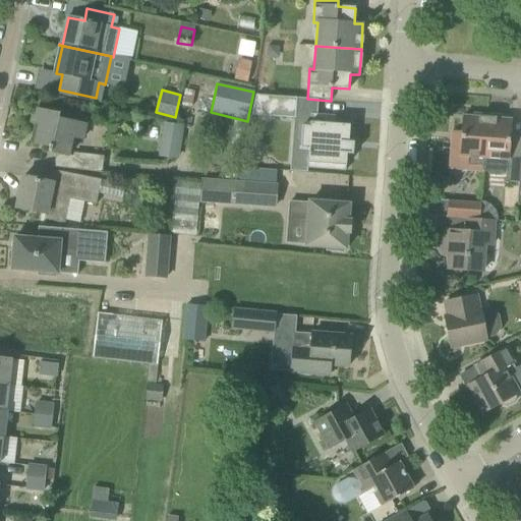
[(296,118),(297,99),(276,97),(253,95),(251,115),(294,118),(296,118)]
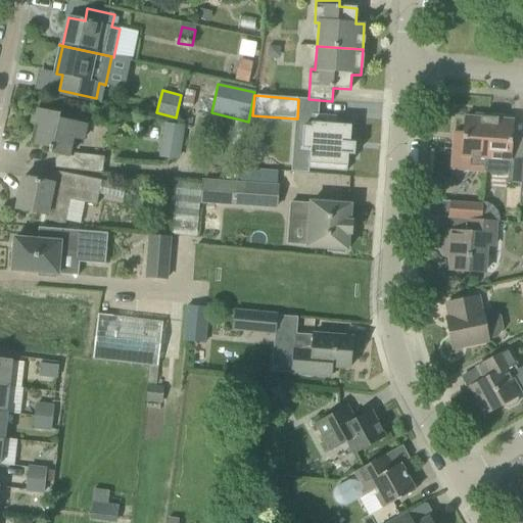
[(50,147),(49,152),(68,156),(73,138),(83,140),(86,126),(58,120),(60,115),(38,110),(35,125),(40,126),(36,144),(50,147)]
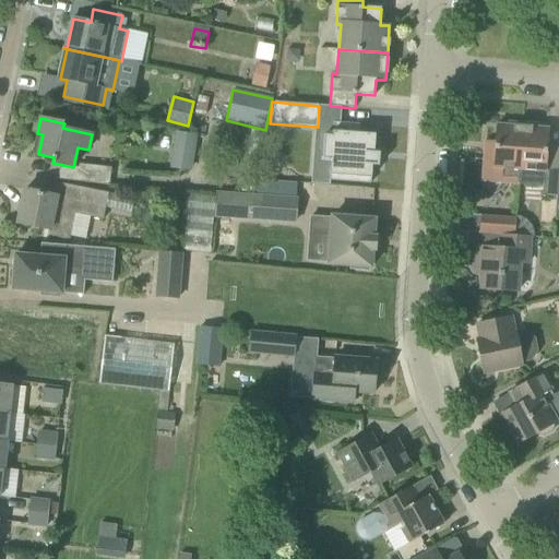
[(483,181),(519,183),(523,123),(508,121),(507,126),(497,125),(495,152),(485,151),(483,181)]
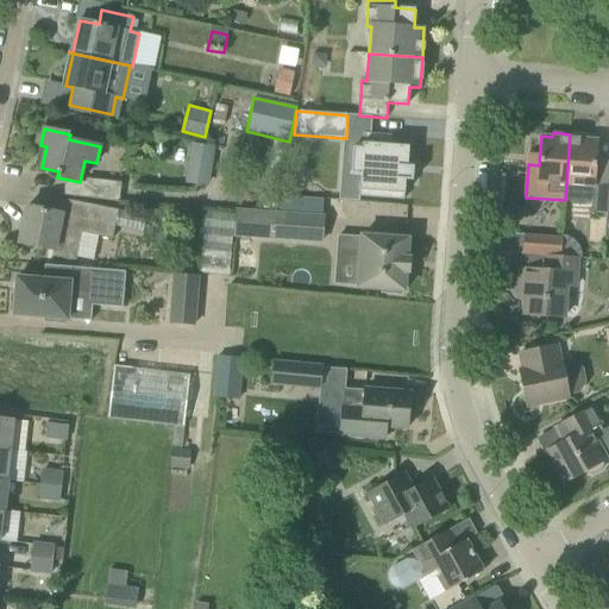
[(360,176),(359,196),(405,200),(406,181),(413,181),(414,167),(408,167),(409,146),(391,145),(391,136),(364,133),(363,149),(353,148),(351,176),(360,176)]
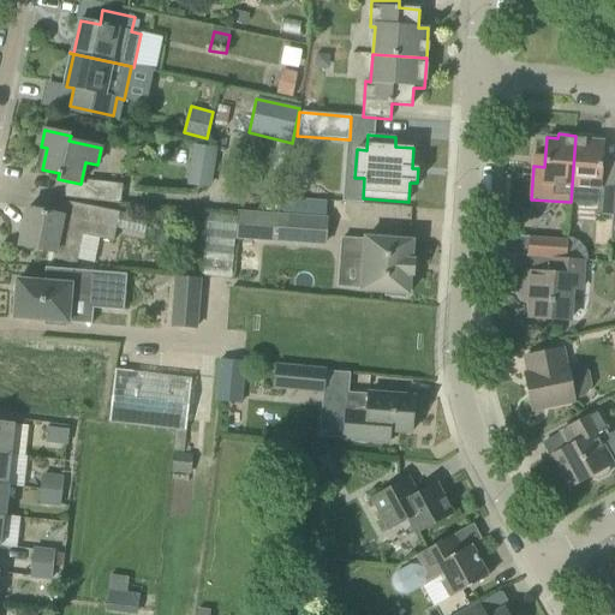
[(592,137),(575,136),(571,202),(578,203),(581,207),(592,207),(595,204),(598,204),(597,216),(613,218),(614,185),(614,174),(601,174),(603,142),(592,141),(592,137)]
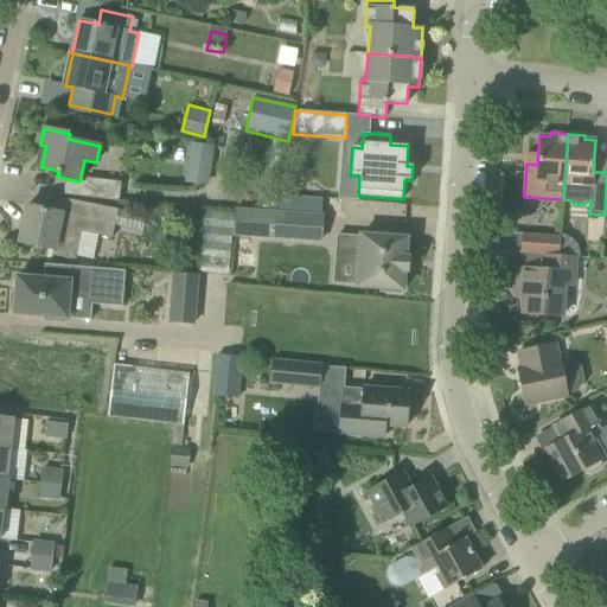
[(213,147),(190,144),(184,183),(208,186),(213,147)]
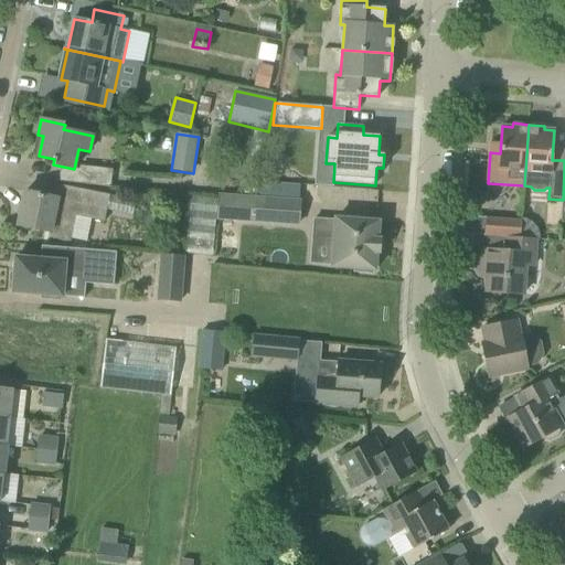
[(25,192),(18,226),(50,232),(49,237),(71,243),(75,216),(104,222),(109,195),(60,185),(56,198),(25,192)]
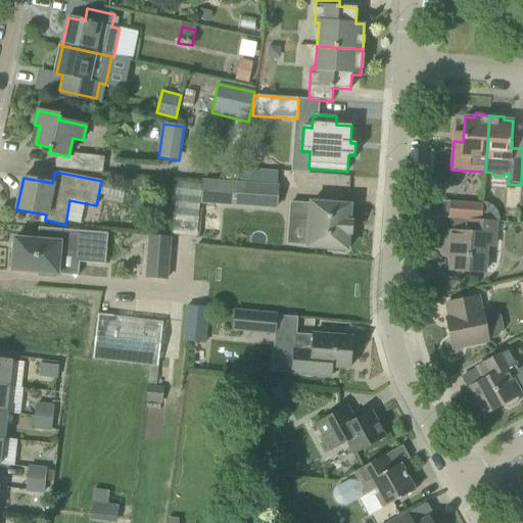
[(236,204),(237,184),(201,182),(200,201),(236,204)]
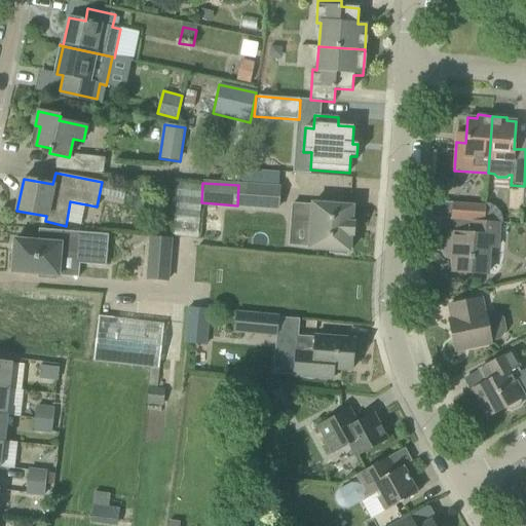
[(259,207),(261,186),(238,185),(237,205),(259,207)]
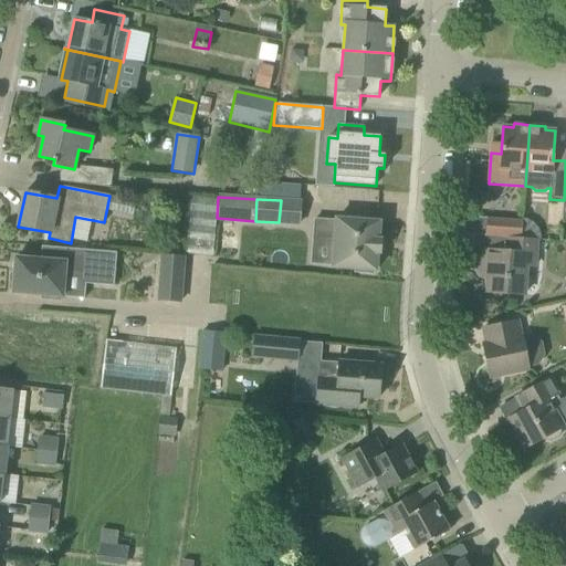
[(378,239),(379,222),(336,219),(336,221),(315,220),(313,241),(335,242),(333,268),(356,269),(355,272),(373,274),(373,271),(376,271),(377,253),(381,254),(383,240),(378,239)]
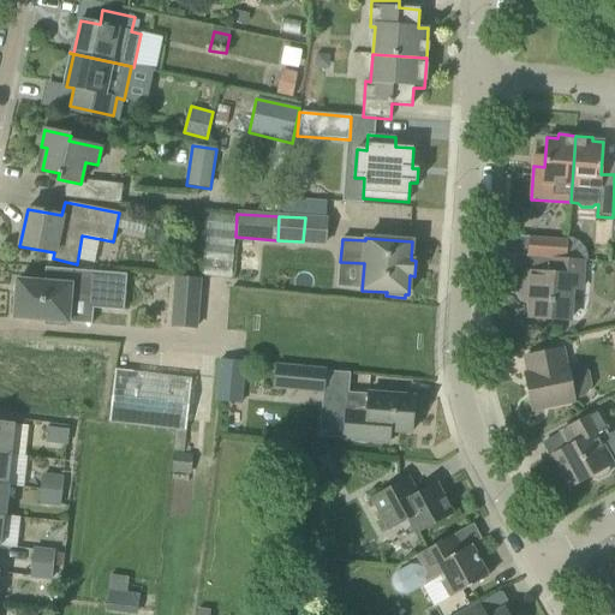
[(567,240),(554,239),(530,238),(527,256),(553,258),(566,260),(567,240)]
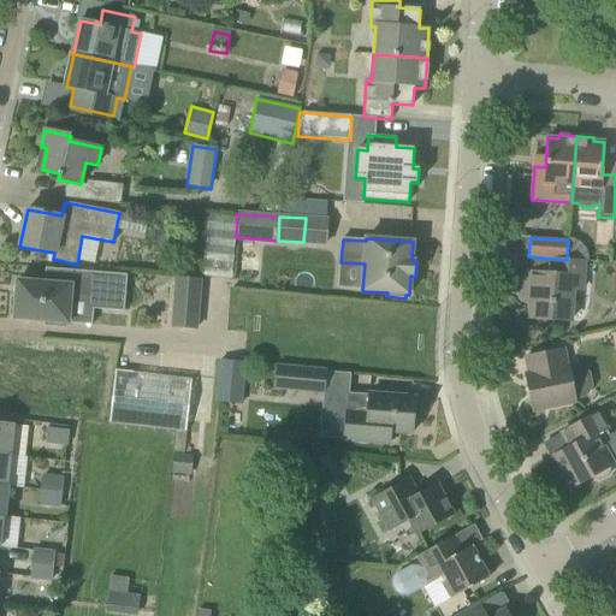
[(552,274),(526,272),(525,289),(533,290),(531,319),(570,321),(573,289),(582,290),(584,261),(567,260),(554,259),(552,274)]
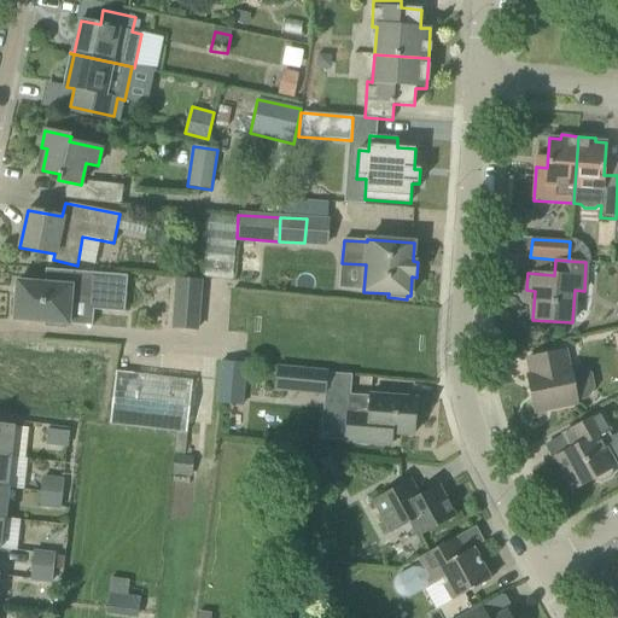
[(46,322),(46,326),(65,327),(65,324),(69,325),(71,296),(93,298),(92,310),(124,313),(128,275),(46,269),(45,284),(17,281),(16,301),(12,299),(11,315),(15,316),(15,320),(46,322)]
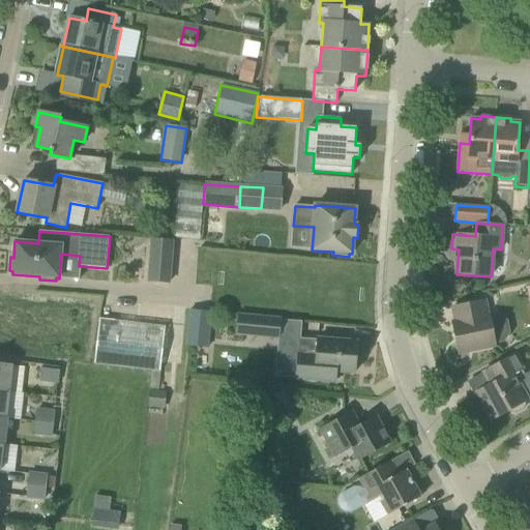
[(173,241),(152,240),(149,281),(169,283),(173,241)]
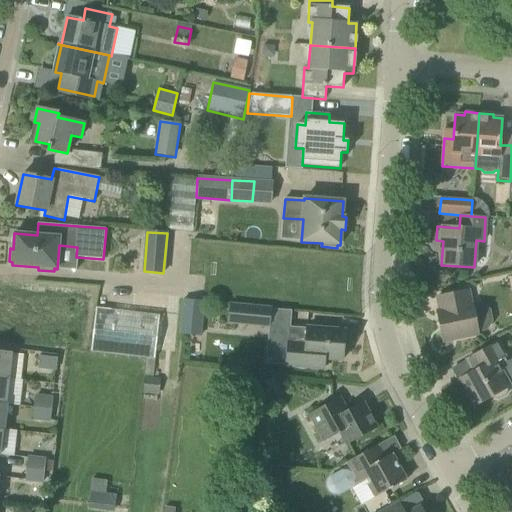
[(478,334),(478,333),(487,331),(493,323),(491,310),(482,304),(472,306),(472,304),(471,304),(468,291),(437,297),(440,311),(437,311),(443,342),(478,334)]
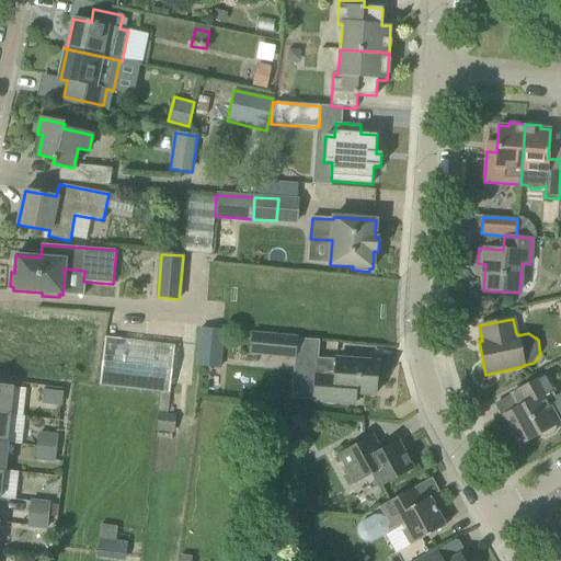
[(222,331),(201,329),(196,367),(218,369),(222,331)]
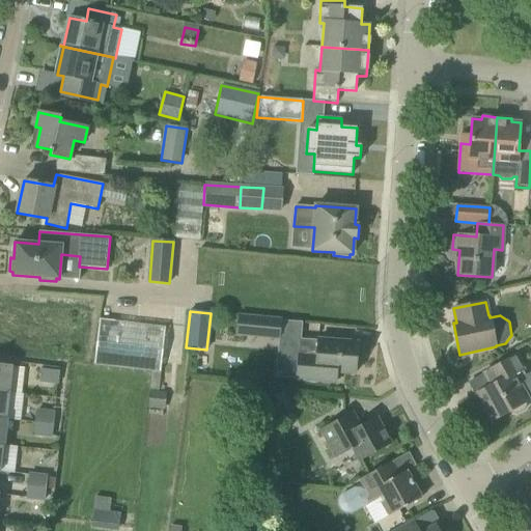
[(238,335),(279,338),(281,320),(240,316),(238,335)]
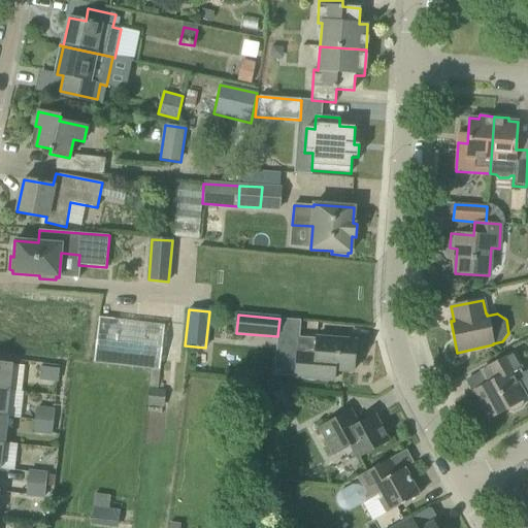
[(94,363),(159,370),(164,325),(99,318),(94,363)]
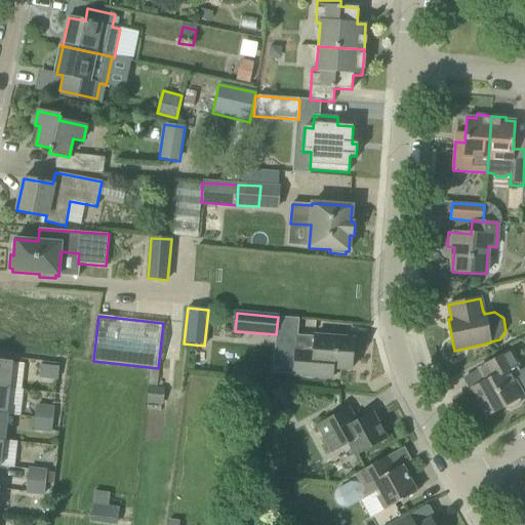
[(315,335),(313,352),(295,351),(293,375),(332,378),(333,368),(351,369),(354,338),(315,335)]
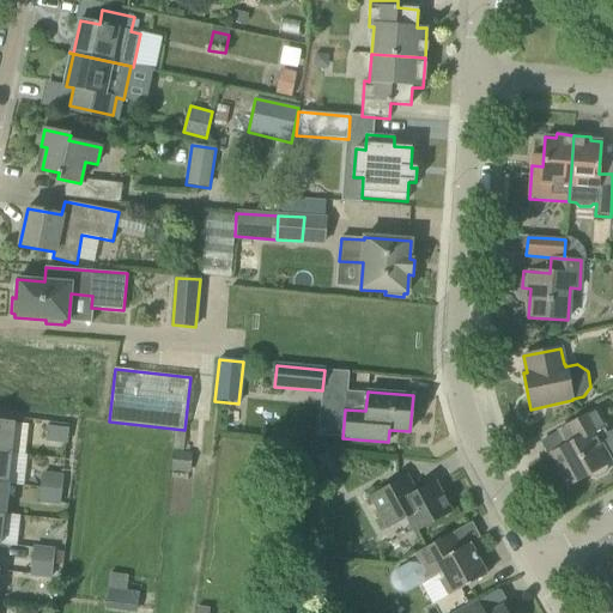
[(595,411),(559,431),(568,445),(552,454),(570,485),(589,474),(592,477),(596,478),(606,473),(607,468),(606,465),(610,463),(596,439),(607,434),(595,411)]
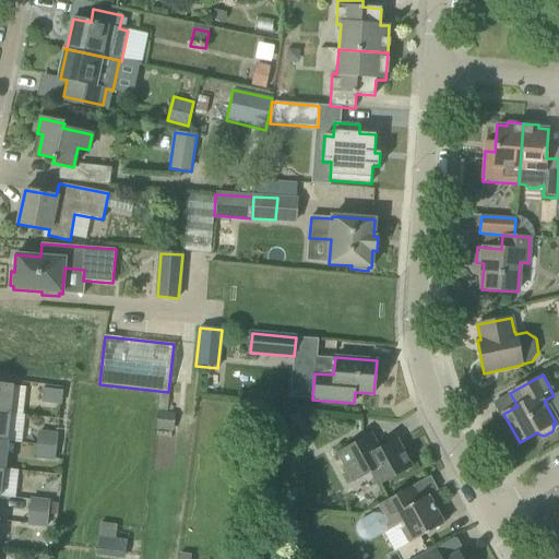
[(0,383),(0,412),(10,413),(13,385),(0,383)]
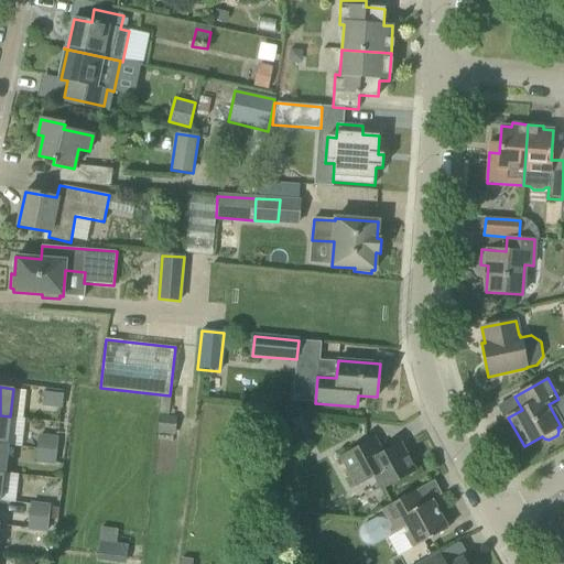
[(62,409),(63,393),(43,391),(41,407),(62,409)]
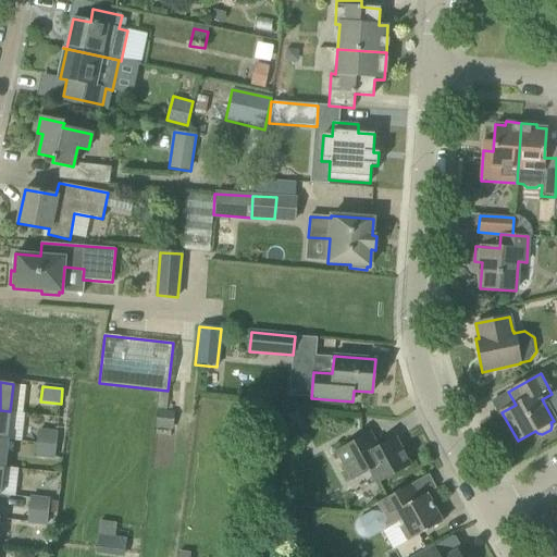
[(0,410),(0,438),(7,440),(10,411),(0,410)]
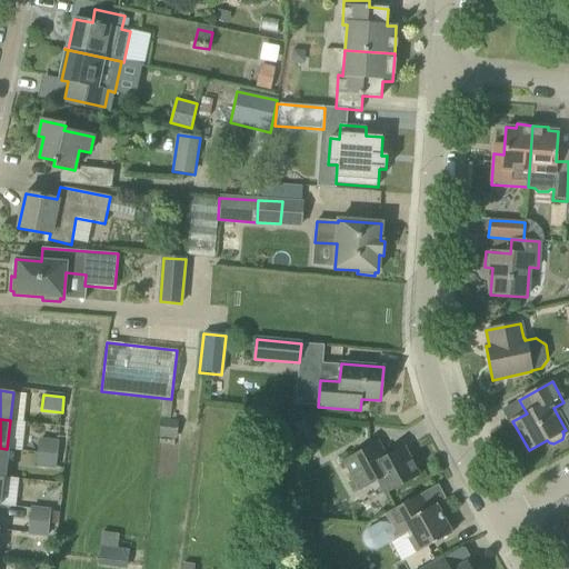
[(179,420),(160,419),(159,438),(177,440),(179,420)]
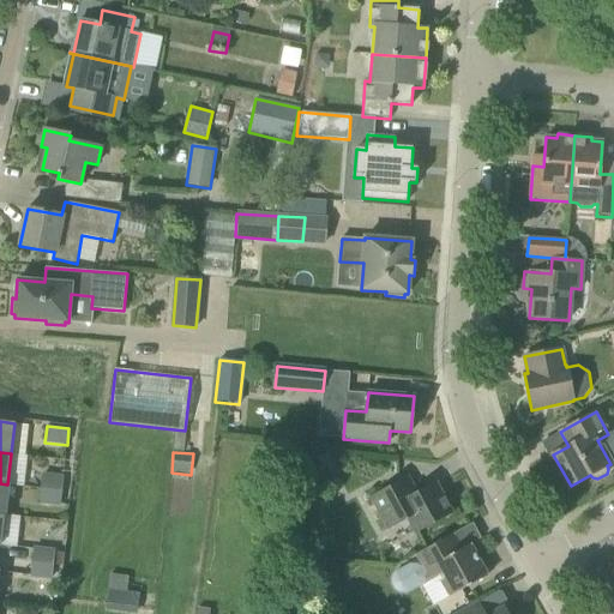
[(41,473),(40,488),(61,491),(62,475),(41,473)]
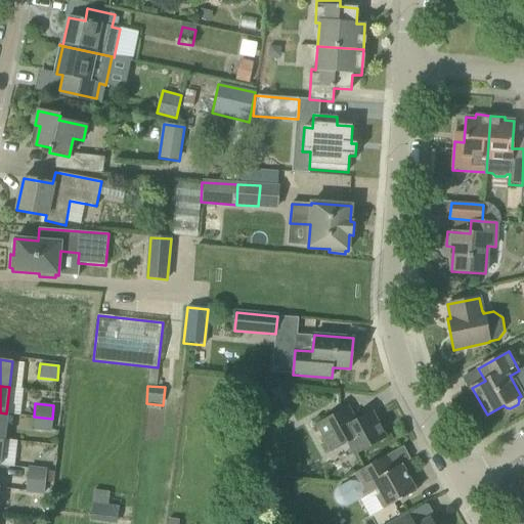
[(354,455),(386,437),(373,411),(348,425),(341,411),(316,425),(331,451),(347,443),(354,455)]
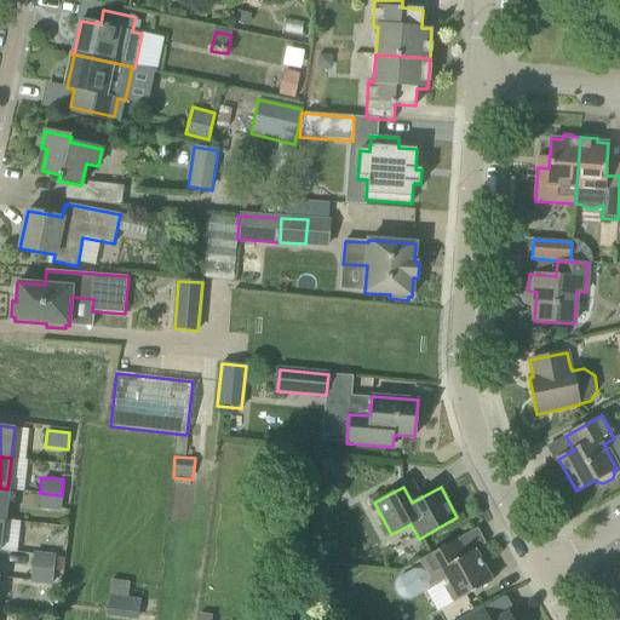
[(61,511),(62,495),(40,493),(38,509),(61,511)]
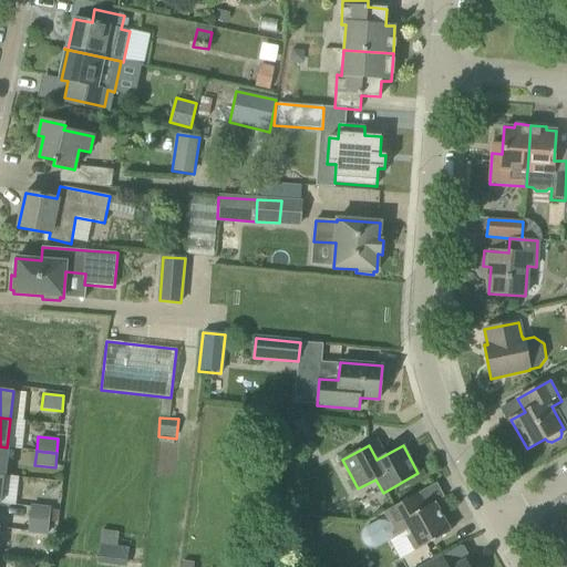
[(405,533),(406,536),(415,550),(450,532),(434,503),(426,507),(419,493),(383,512),(390,524),(389,524),(384,522),(379,521),(364,529),(361,535),(361,539),(363,545),(369,548),(375,548),(389,540),(392,536),(392,529),(393,529),(398,537),(405,533)]
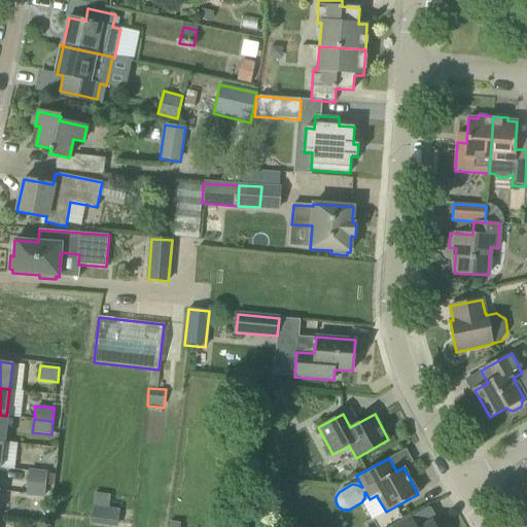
[(28,468),(27,482),(45,485),(47,471),(28,468)]
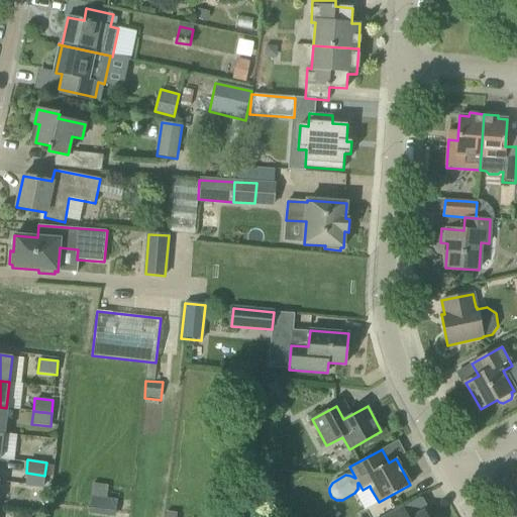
[(42,489),(43,484),(44,476),(26,473),(24,486),(42,489)]
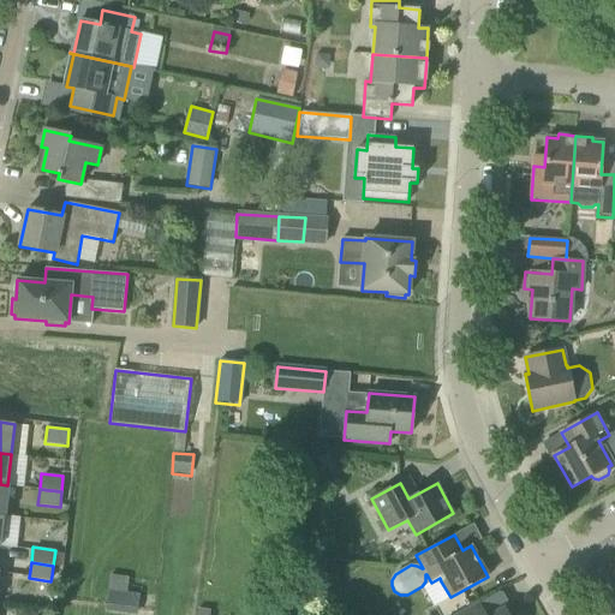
[(141,592),(129,591),(130,575),(111,574),(107,610),(138,613),(141,592)]
